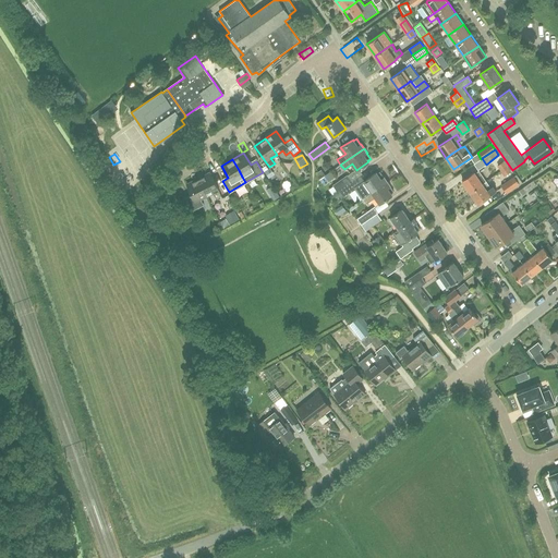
[(497,166),(501,170),(507,167),(504,161),(497,166)]
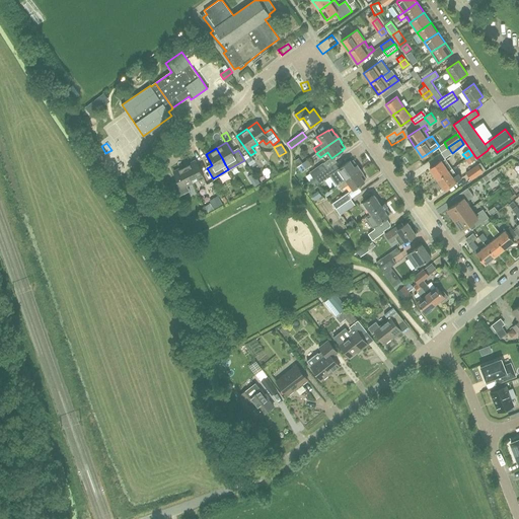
[(474,159),(471,155),(466,158),(469,163),(474,159)]
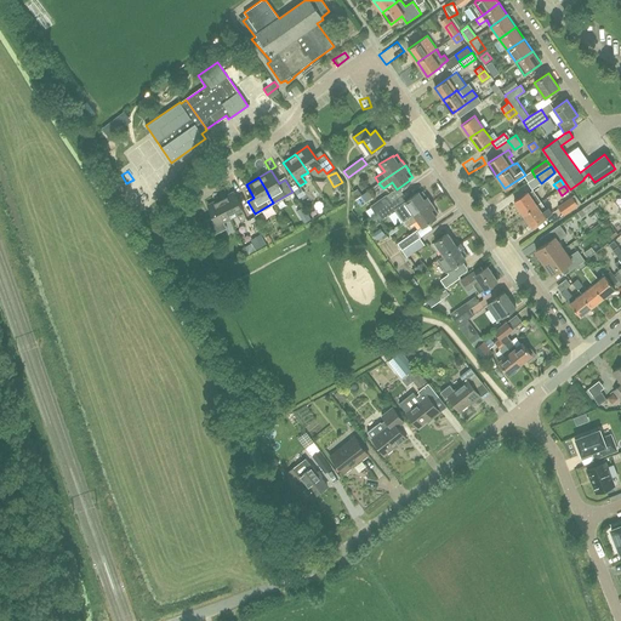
[(529,191),(528,192),(514,201),(523,214),(541,200),(534,189),(529,192),(529,191)]
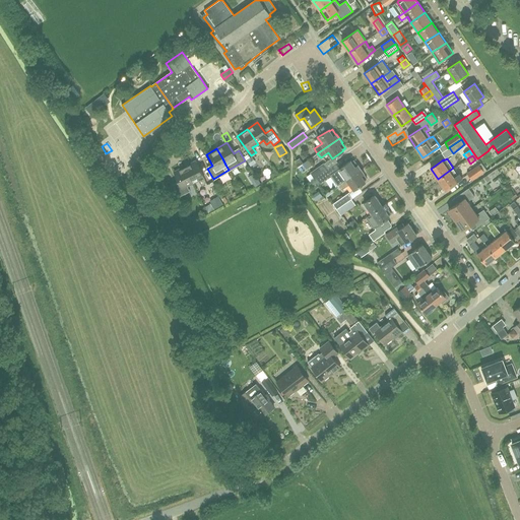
[(308,159),(303,163),(304,164),(303,164),(307,170),(312,166),(308,159)]
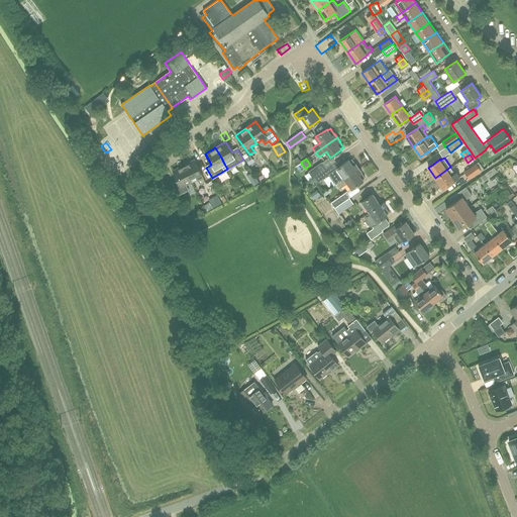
[(355,165),(351,159),(349,161),(348,160),(329,173),(330,175),(330,174),(336,184),(339,181),(358,168),(355,164),(355,165)]
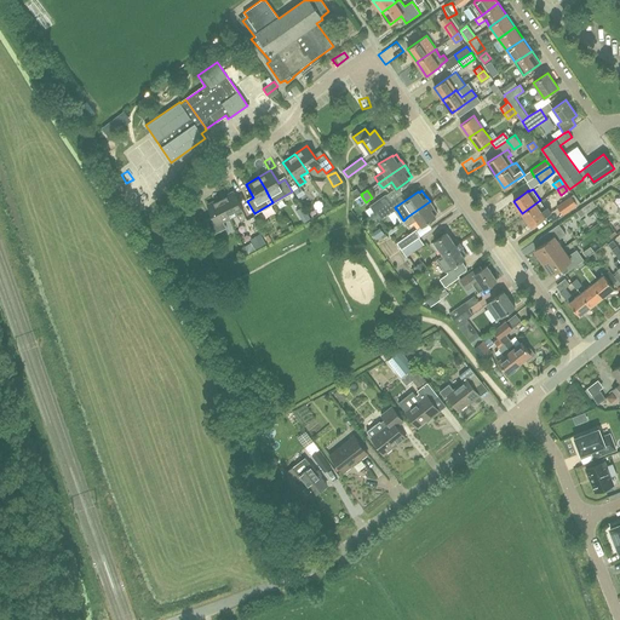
[(244,211),(233,191),(219,199),(222,204),(229,218),(237,214),(240,220),(246,218),(242,211),(244,211)]
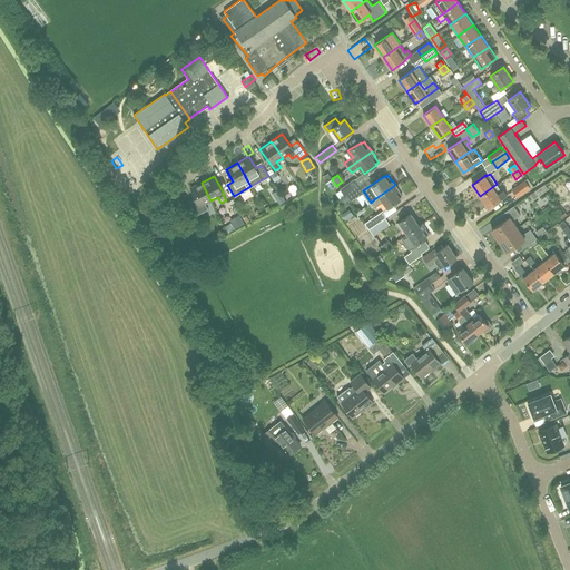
[(344,196),(360,186),(354,178),(340,188),(344,196)]
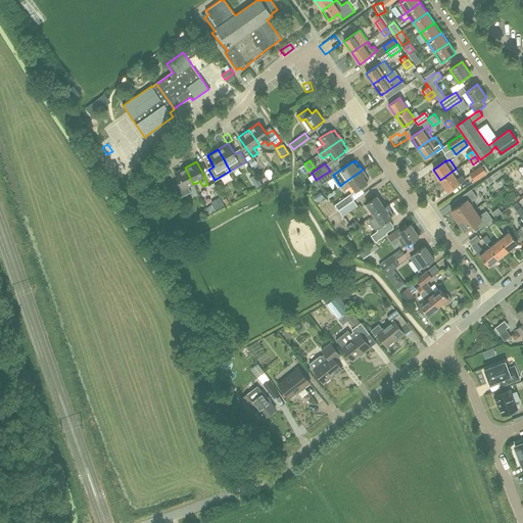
[(484,163),(470,174),(475,181),(487,173),(489,171),(484,163)]
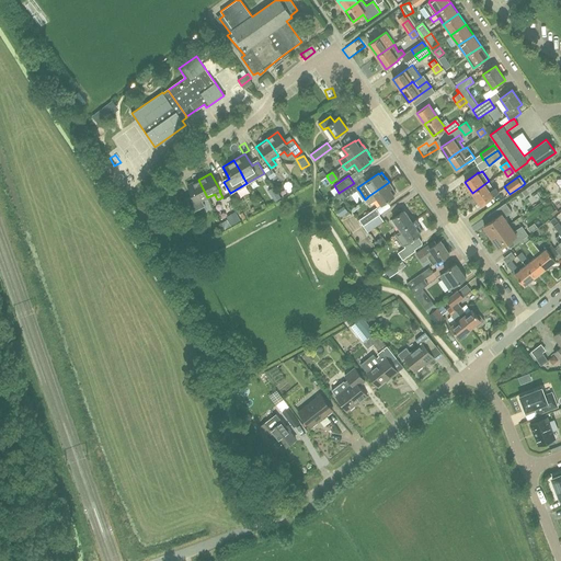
[(207,197),(201,184),(198,180),(187,185),(193,197),(187,201),(193,212),(205,206),(202,201),(207,197)]
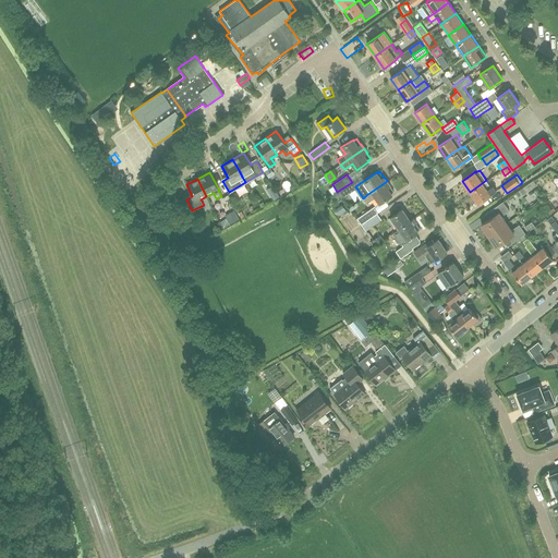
[(490,187),(486,180),(470,192),(477,204),(496,191),(493,185),(490,187)]
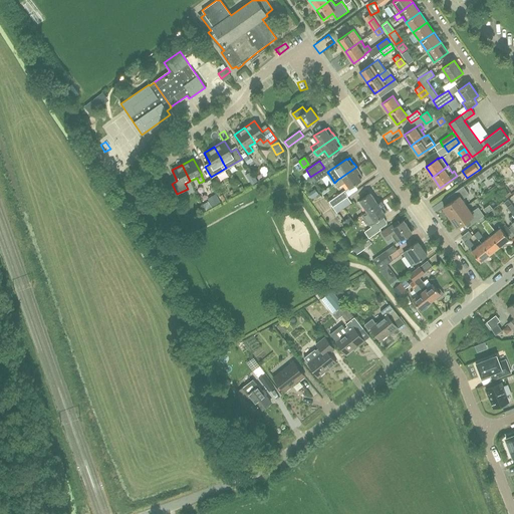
[(361,180),(360,179),(362,177),(359,172),(356,167),(337,180),(334,183),(337,187),(345,182),(349,188),(361,180)]
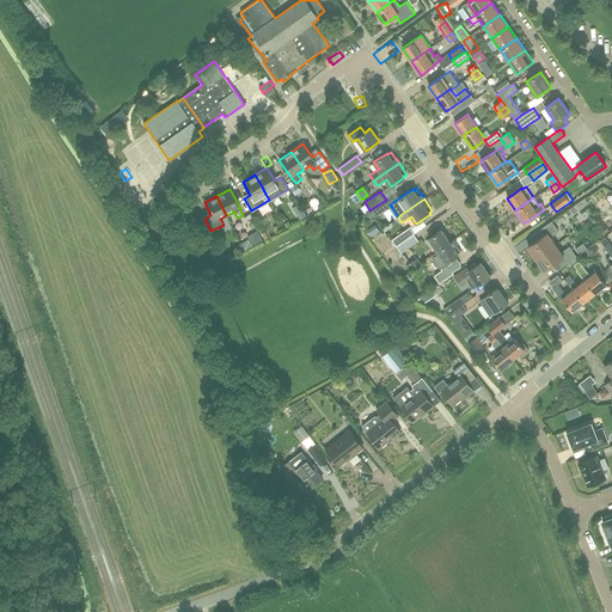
[(374,218),(391,207),(390,204),(386,200),(369,210),(374,218)]
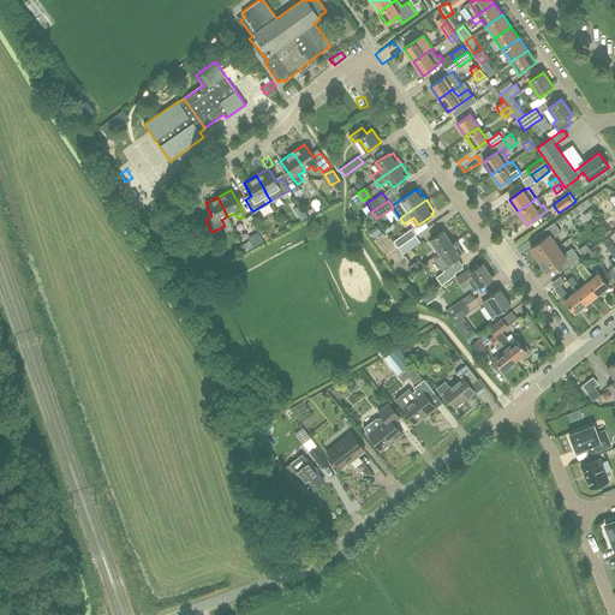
[(577,218),(587,208),(583,203),(572,213),(577,218)]
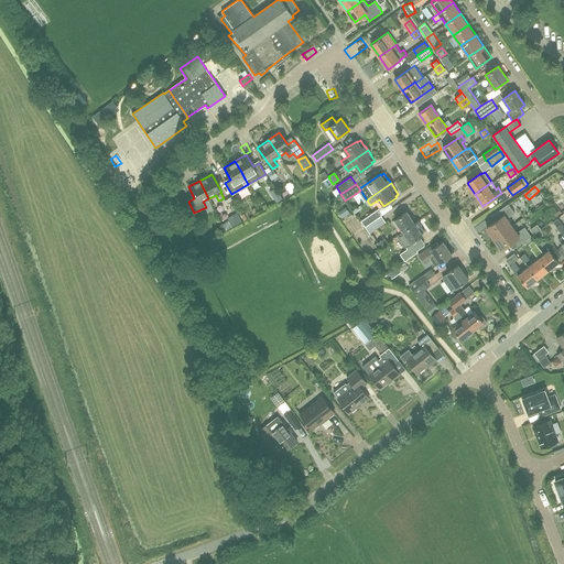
[(335,212),(345,205),(340,198),(331,204),(335,212)]
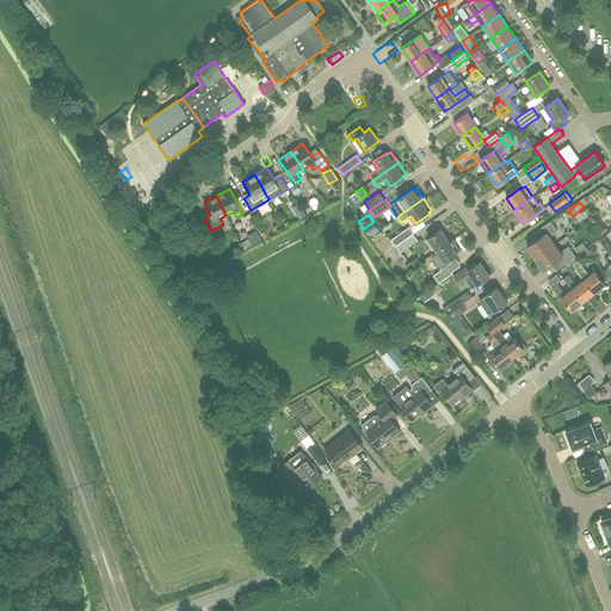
[(554,245),(549,236),(557,230),(550,221),(537,230),(541,236),(526,246),(535,258),(554,245)]
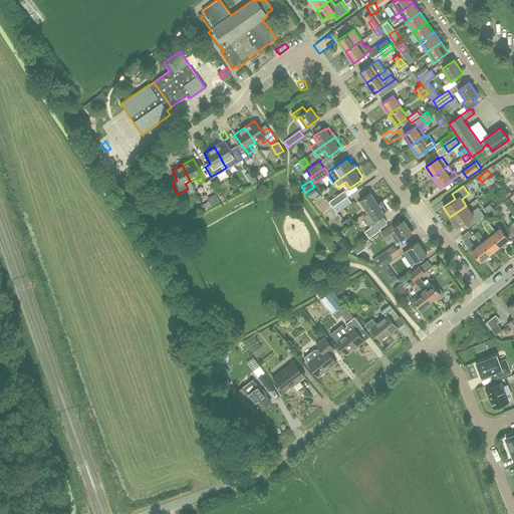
[(329,201),(332,206),(341,201),(348,195),(345,190),(329,201)]
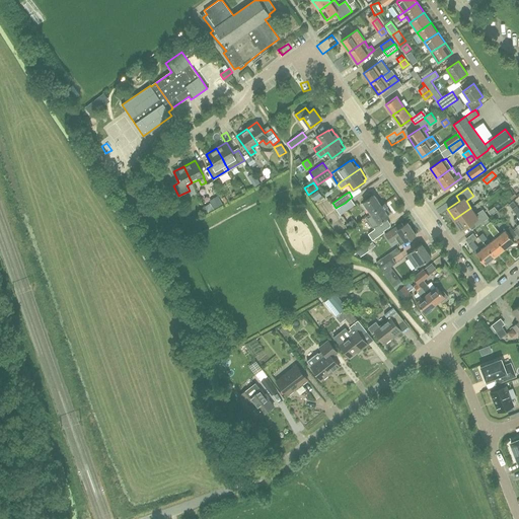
[(371,213),(381,205),(374,195),(363,202),(371,213)]
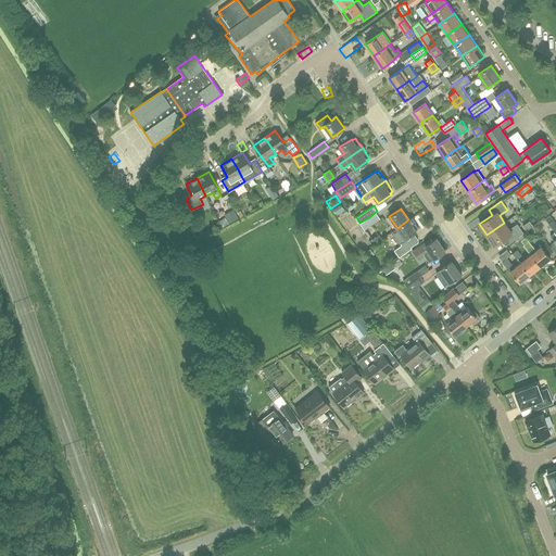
[(555,223),(550,215),(545,218),(555,232),(551,236),(555,242),(555,223)]
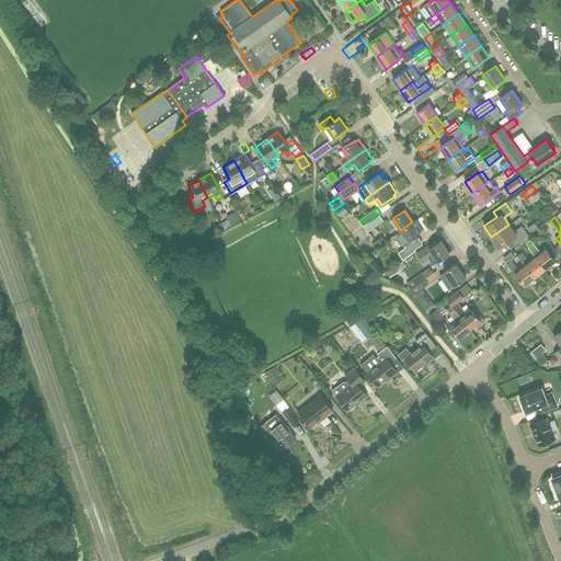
[(368,232),(377,226),(373,219),(363,225),(368,232)]
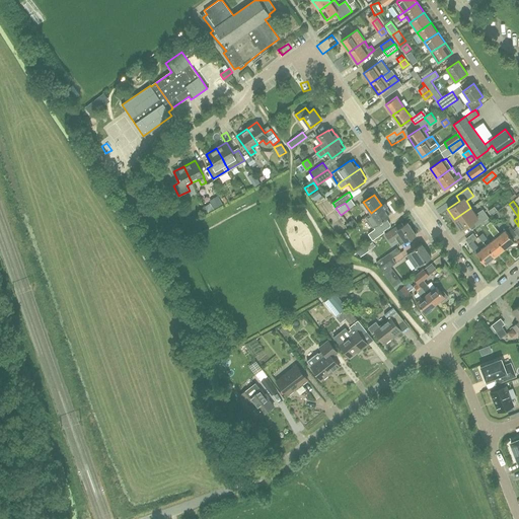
[(379,224),(386,218),(387,218),(386,217),(389,216),(381,205),(371,213),(365,217),(373,228),(374,227),(375,229),(369,234),(373,240),(384,232),(379,224)]
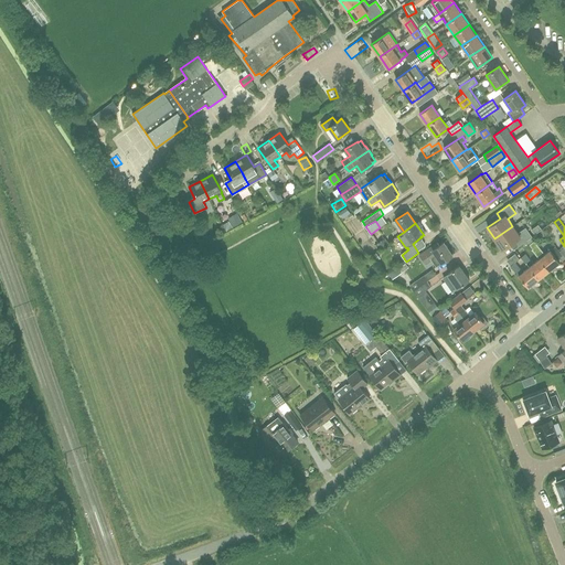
[(542,230),(539,225),(531,230),(535,235),(542,230)]
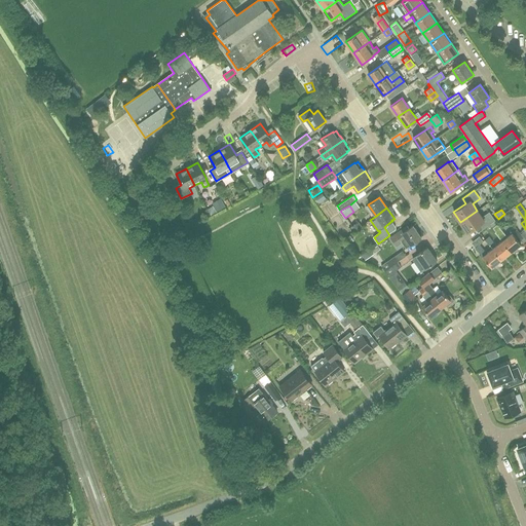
[(495,220),(489,212),(482,217),(477,211),(460,222),(467,232),(480,224),(483,229),(495,220)]
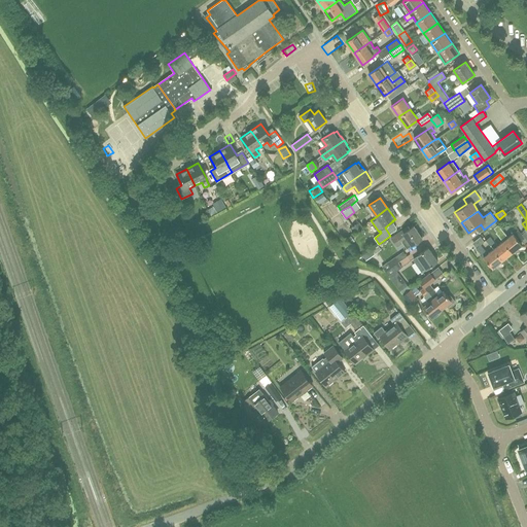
[(352,227),(355,232),(361,226),(358,222),(352,227)]
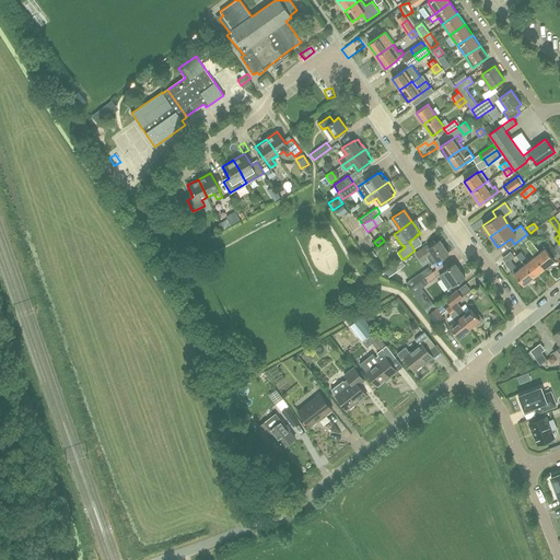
[(550,244),(546,248),(540,252),(529,238),(525,242),(528,246),(527,247),(535,256),(544,268),(555,260),(552,257),(558,254),(550,244)]
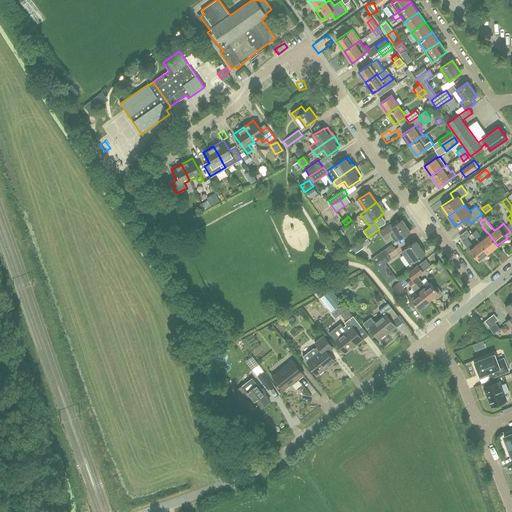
[(410,231),(402,219),(398,222),(396,219),(379,231),(386,240),(392,236),(395,241),(410,231)]
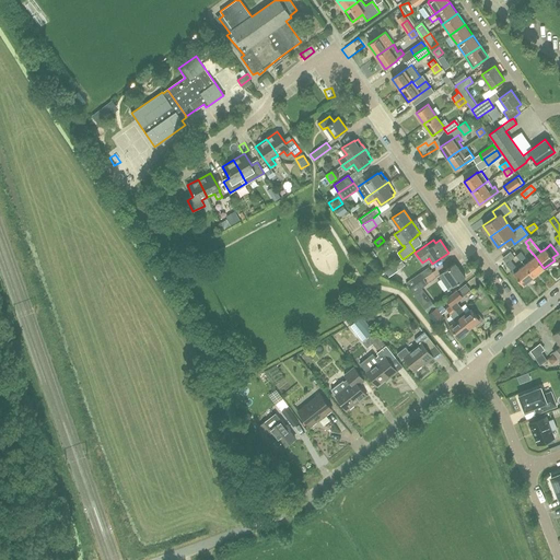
[(366,255),(371,260),(376,256),(372,251),(366,255)]
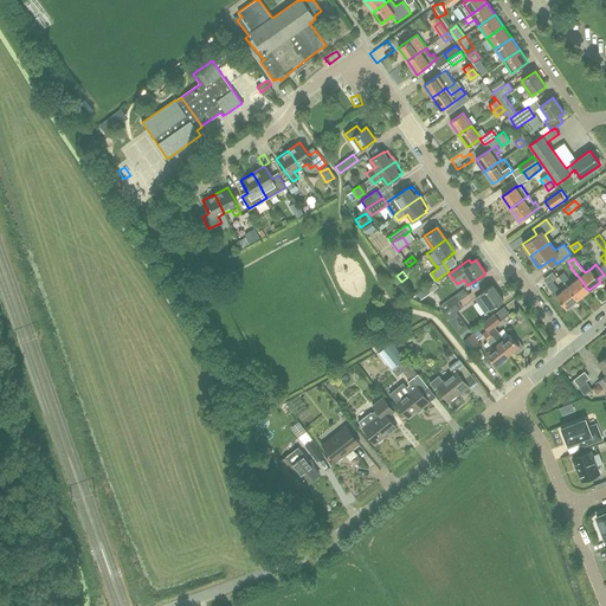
[(588,290),(579,277),(567,287),(578,300),(588,290)]
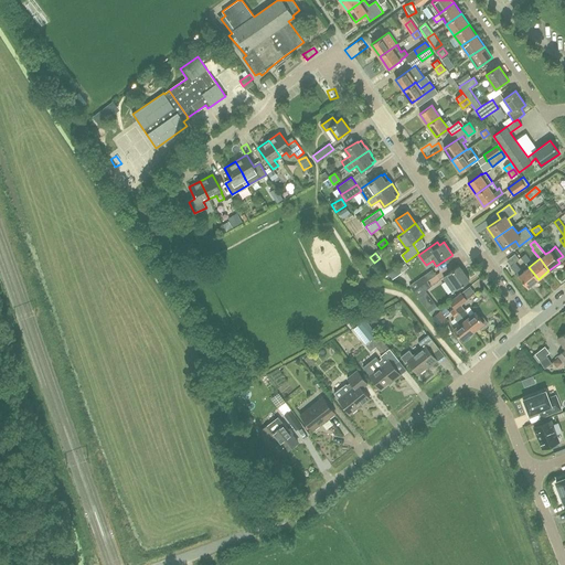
[(514,262),(511,265),(528,287),(539,279),(529,267),(522,272),(519,268),(514,262)]
